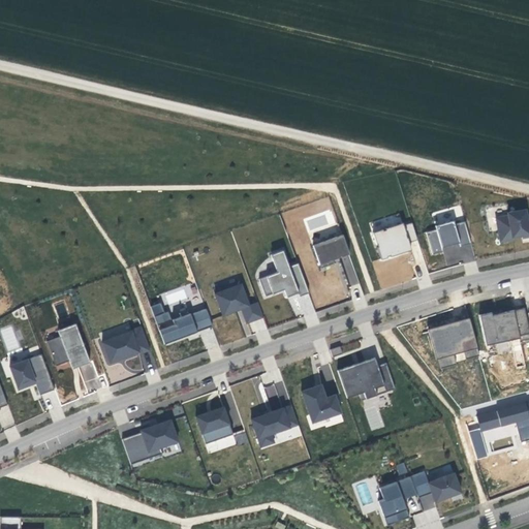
[(507,213),(507,216),(496,218),(500,242),(512,240),(512,237),(522,236),(528,234),(528,235),(528,216),(526,217),(525,210),(507,213)]
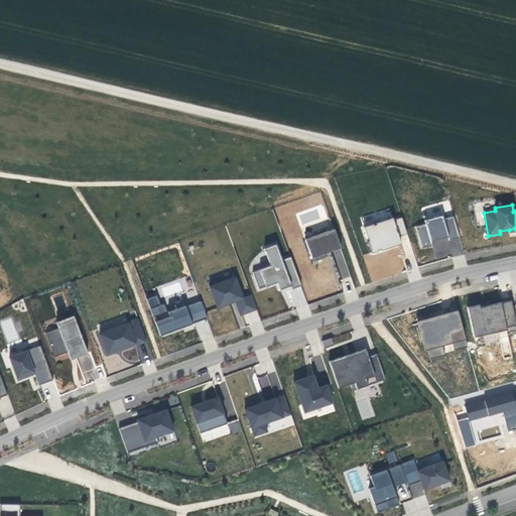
[(415,227),(422,248),(432,246),(431,242),(447,237),(448,241),(460,238),(453,216),(442,219),(441,215),(424,220),(425,224),(415,227)]
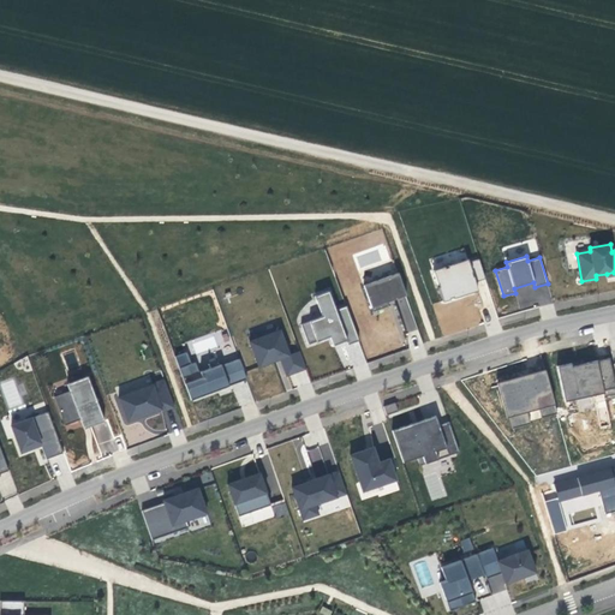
[(453,299),(478,291),(476,282),(485,279),(478,260),(469,262),(467,260),(447,266),(448,267),(445,268),(445,267),(433,270),(437,284),(439,284),(440,286),(439,287),(443,302),(451,299),(449,298),(453,297),(453,299)]
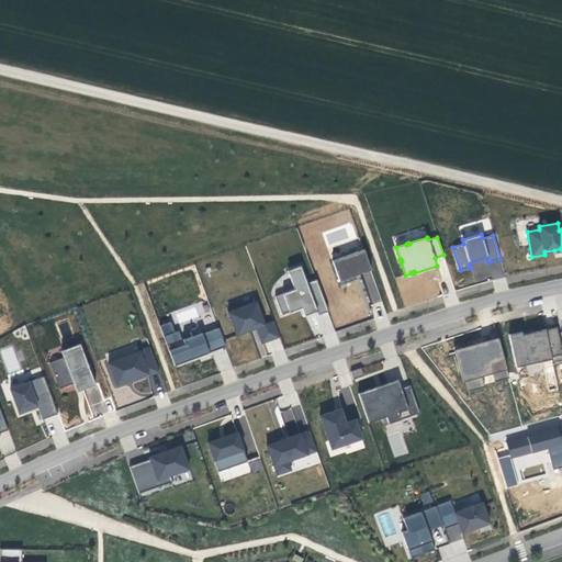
[(332,260),(340,285),(355,280),(353,277),(371,270),(363,249),(332,260)]
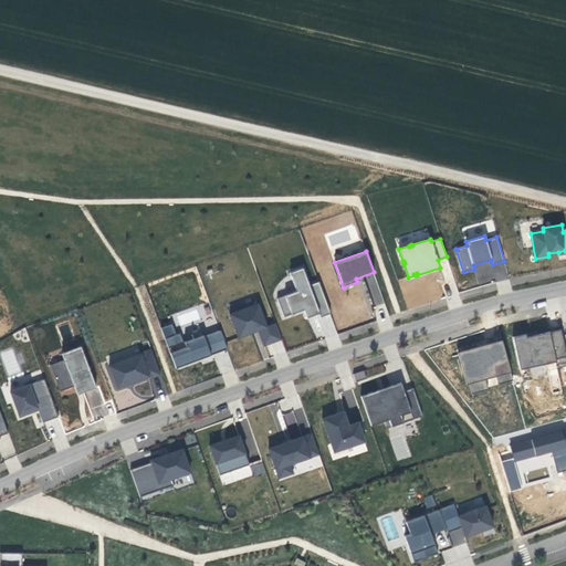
[(317,310),(320,316),(331,313),(318,282),(308,285),(302,268),(290,272),(296,291),(276,299),(283,317),(303,310),(305,314),(317,310)]
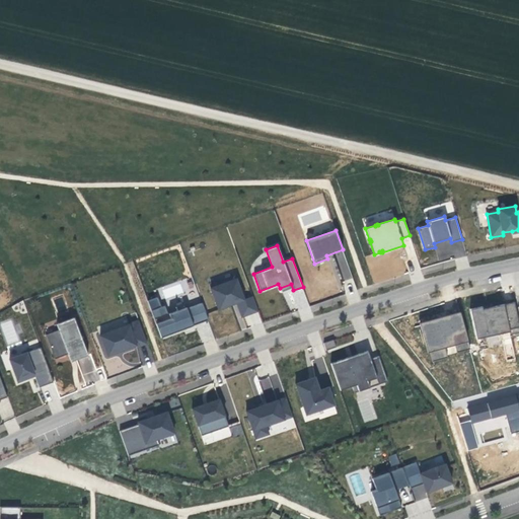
[(241,316),(258,310),(252,296),(243,299),(236,279),(211,288),(218,309),(236,303),(241,316)]
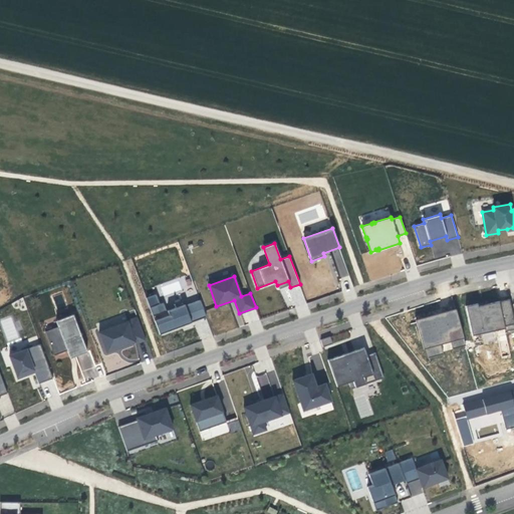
[(156,294),(146,298),(160,334),(206,316),(200,299),(185,304),(176,308),(167,311),(164,303),(160,304),(156,294)]
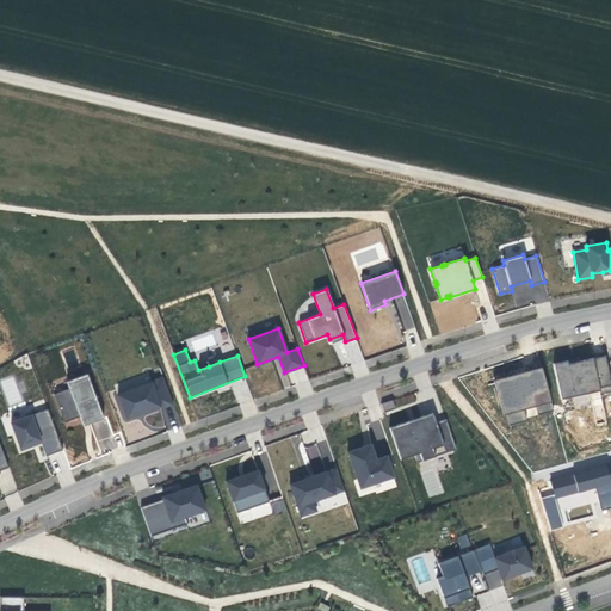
[(610,390),(610,383),(605,356),(579,362),(554,366),(560,396),(574,393),(574,396),(586,393),(586,390),(598,388),(599,390),(600,394),(610,390)]
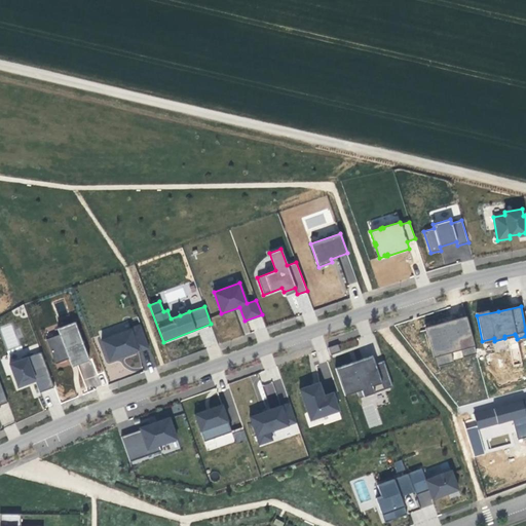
[(427,329),(435,357),(438,367),(453,363),(449,348),(459,345),(473,342),(465,315),(452,320),(453,322),(427,329)]
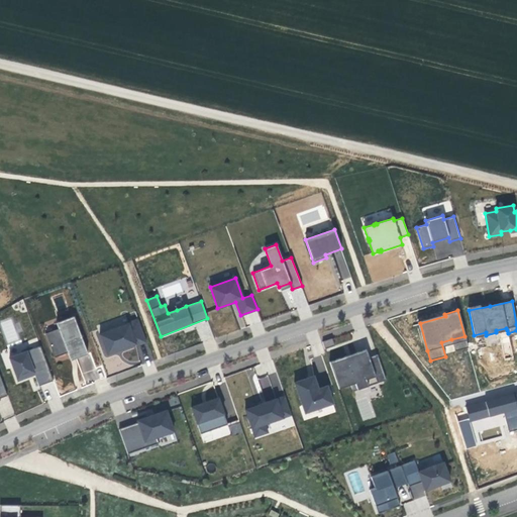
[(427,350),(420,323),(445,316),(444,314),(417,321),(425,351),(427,350)]
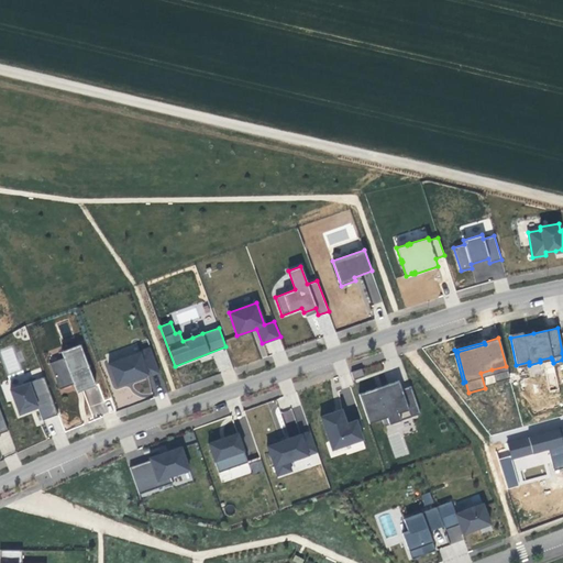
[(136,343),(110,354),(112,361),(139,351),(136,343)]
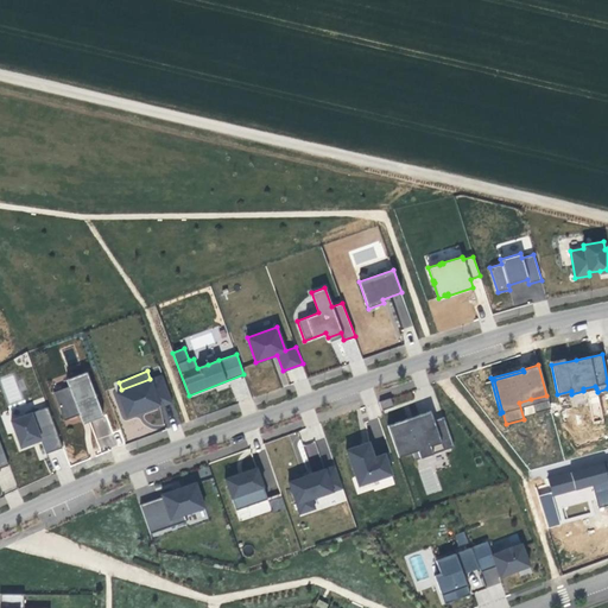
[(89,422),(102,416),(86,372),(70,379),(73,385),(54,392),(64,420),(86,412),(89,422)]
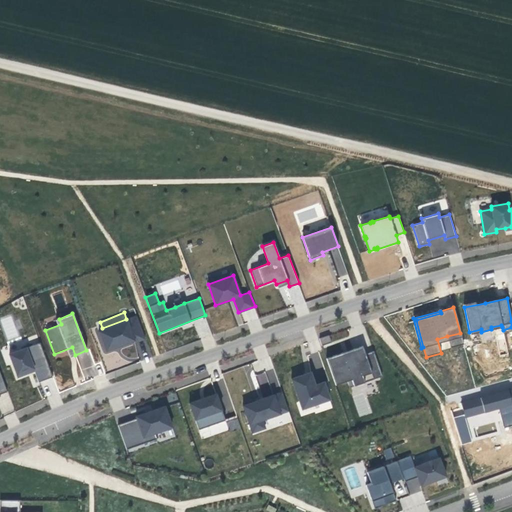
[(7,337),(17,334),(11,316),(1,319),(7,337)]
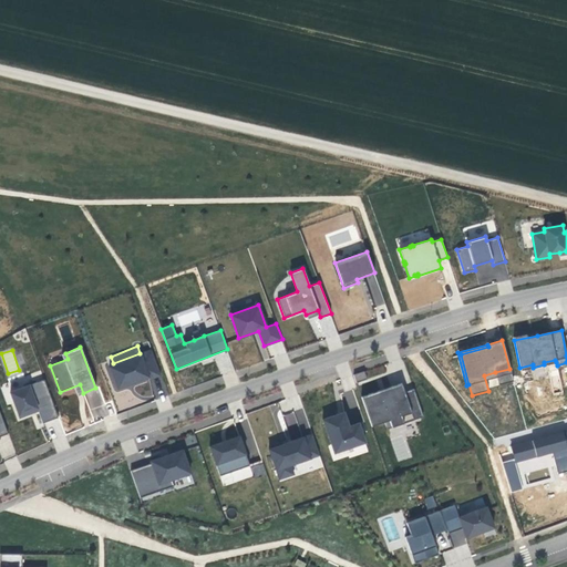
[(109,367),(117,389),(148,377),(150,379),(161,375),(151,350),(140,353),(140,354),(109,367)]
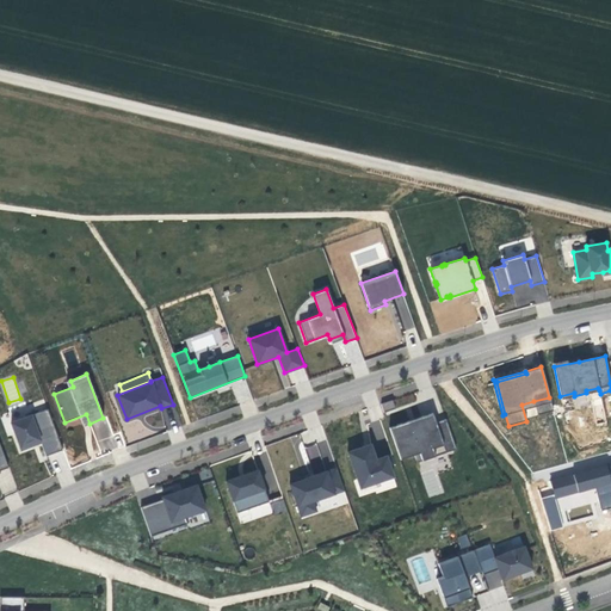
[(549,397),(534,401),(537,415),(553,411),(549,397)]
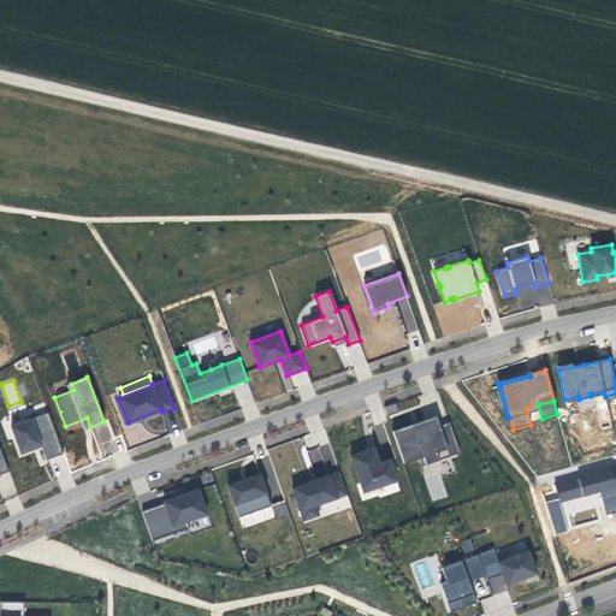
[(398,412),(396,403),(384,407),(386,416),(398,412)]
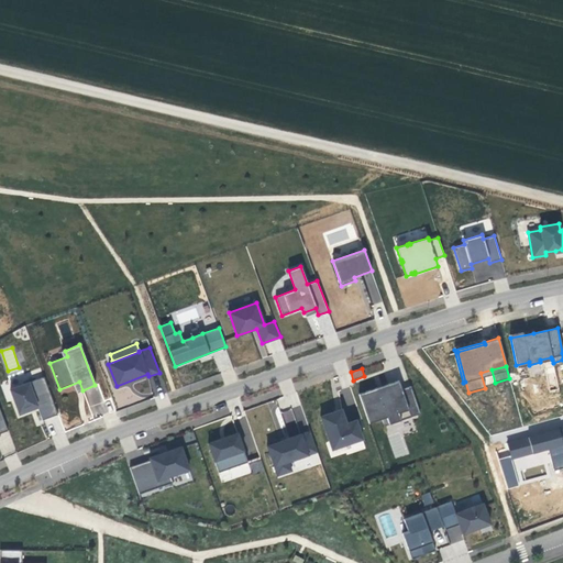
[(43,420),(58,415),(44,377),(10,389),(20,415),(31,410),(30,408),(36,405),(37,408),(43,420)]
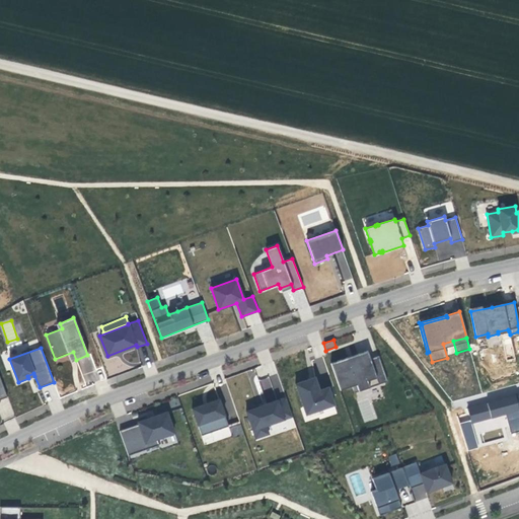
[(348,358),(330,363),(340,390),(352,386),(354,392),(386,381),(378,356),(370,359),(367,351),(357,354),(358,357),(348,360),(348,358)]
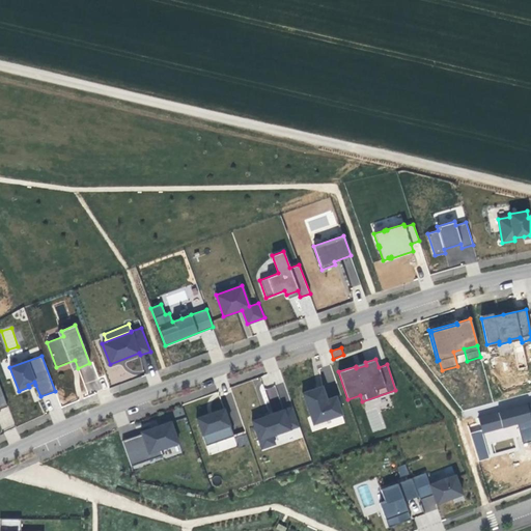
[(83,395),(101,388),(91,364),(73,371),(83,395)]
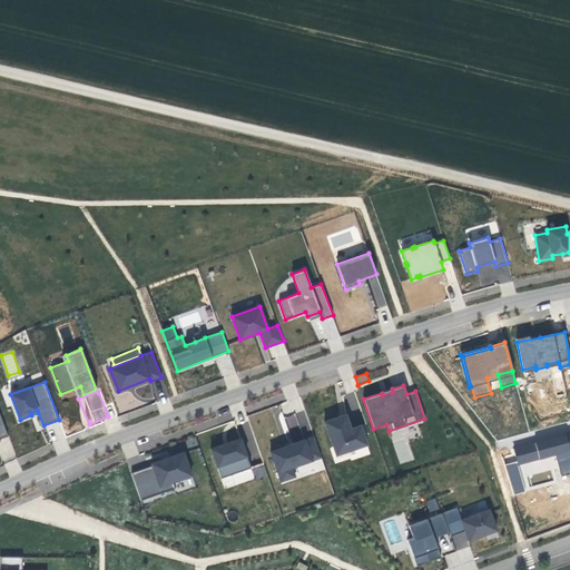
[(304,411),(284,416),(292,441),(305,438),(303,428),(308,425),(304,411)]
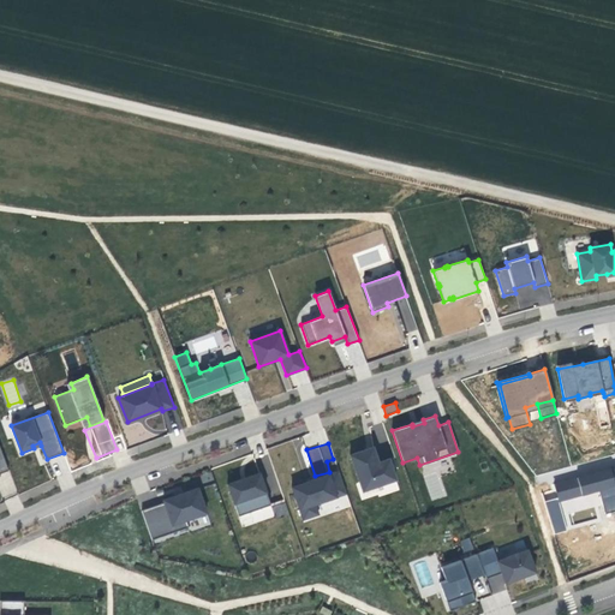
[(395,479),(388,459),(377,463),(374,452),(365,454),(364,451),(350,455),(362,491),(377,485),(395,479)]
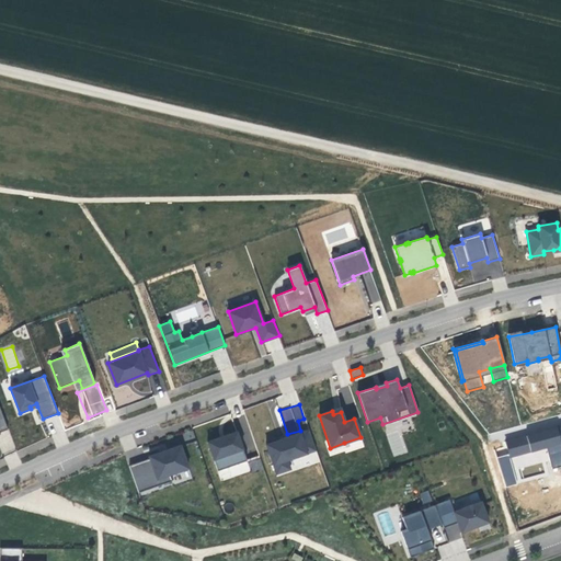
[(496,451),(504,487),(523,482),(519,468),(550,461),(552,468),(560,466),(560,424),(504,437),(507,449),(496,451)]
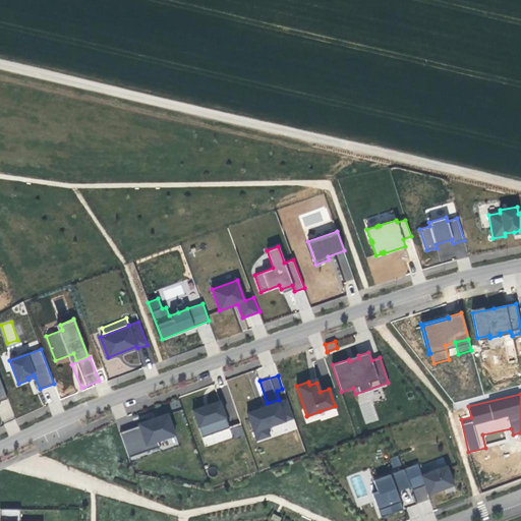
[(293,418),(287,399),(265,406),(266,408),(261,410),(259,408),(246,412),(256,441),(270,436),(267,427),(293,418)]
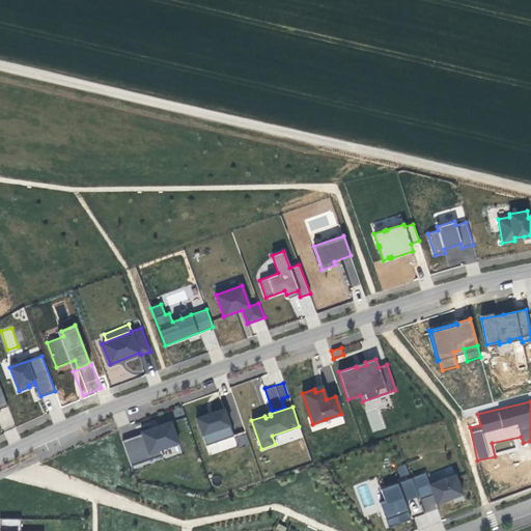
[(229,422),(224,409),(196,418),(205,446),(231,437),(227,426),(229,422)]
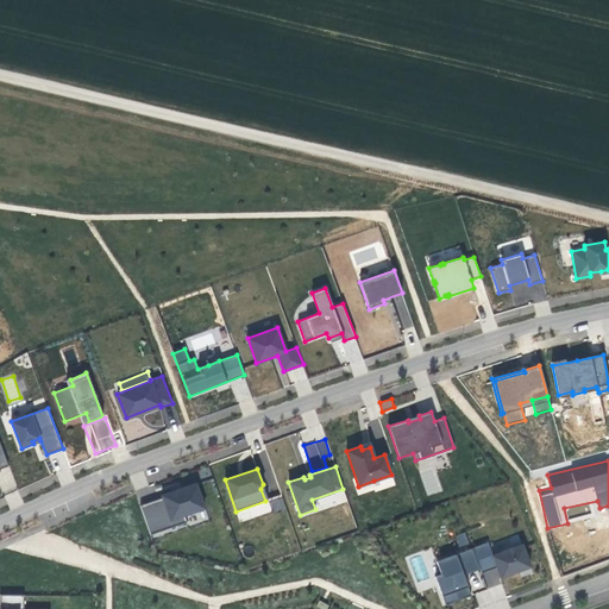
[(162,497),(140,506),(150,535),(186,522),(184,516),(205,508),(195,483),(161,495),(162,497)]
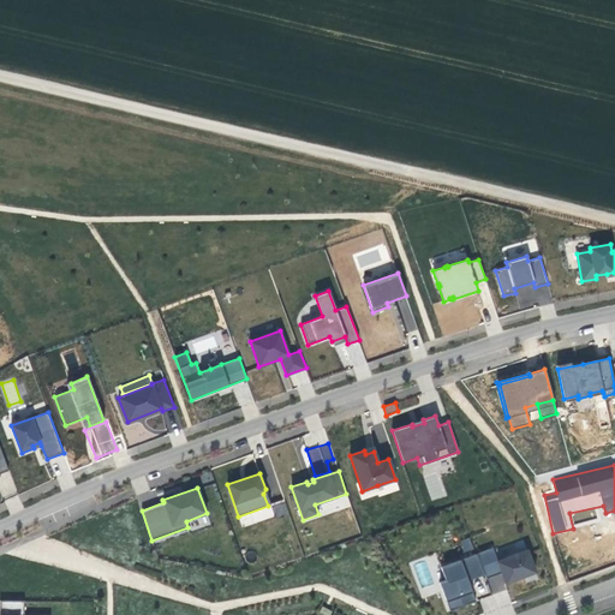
[(275,517),(287,514),(286,503),(273,506),(275,517)]
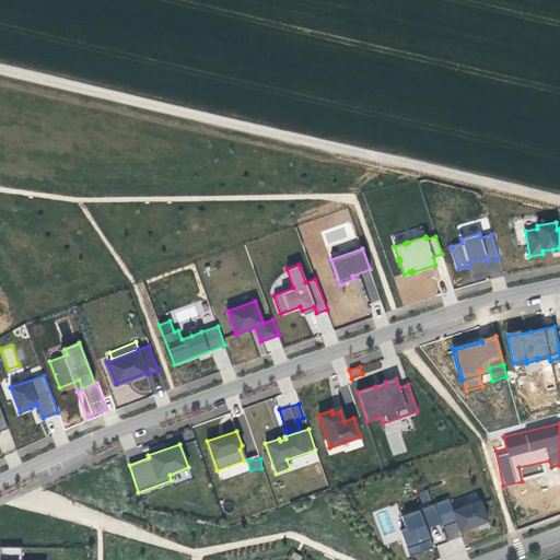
[(448,498),(433,504),(441,523),(442,527),(456,522),(459,532),(488,521),(480,500),(453,510),(448,498)]
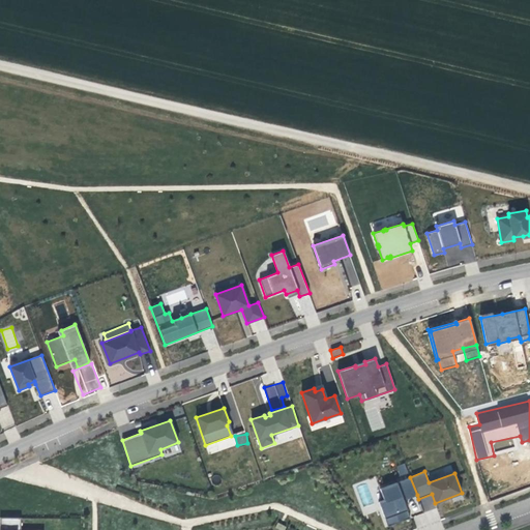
[(410,477),(380,489),(384,499),(378,502),(387,527),(410,518),(404,500),(417,495),(410,477)]
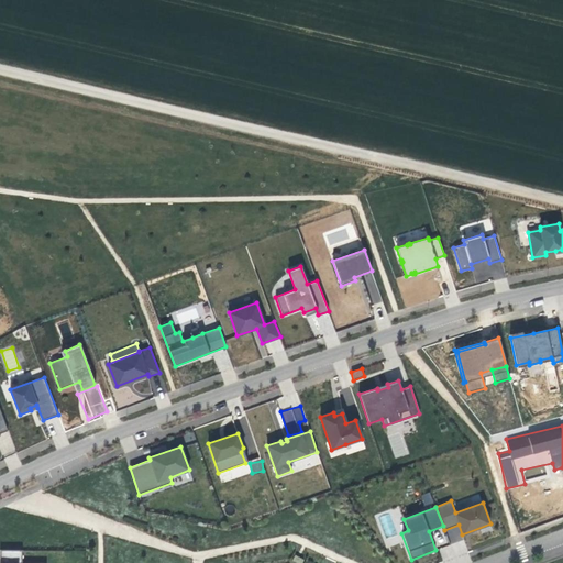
[(21,562),(21,550),(0,550),(0,562),(21,562)]
